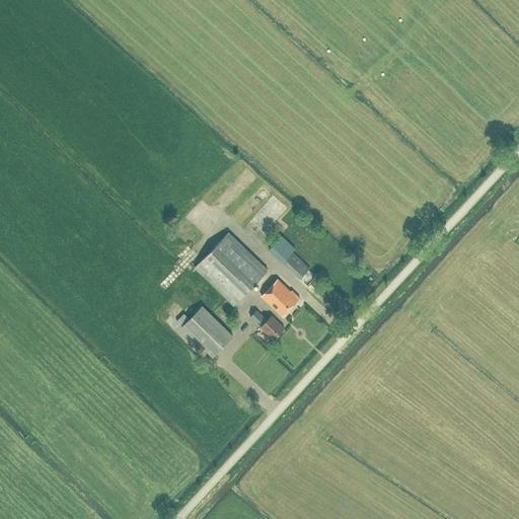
[(233,305),(245,292),(268,269),(228,231),(194,267),(233,305)]
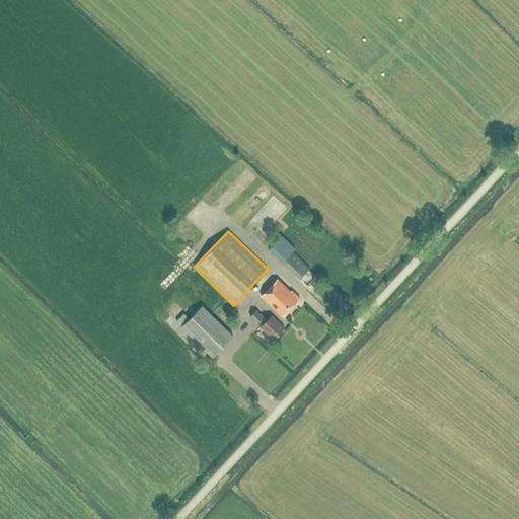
[(266,235),(258,242),(269,252),(276,244),(266,235)]
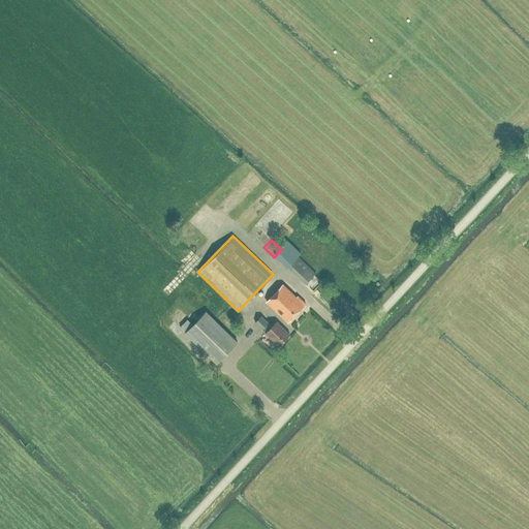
[(306,283),(315,273),(298,255),(287,266),(306,283)]
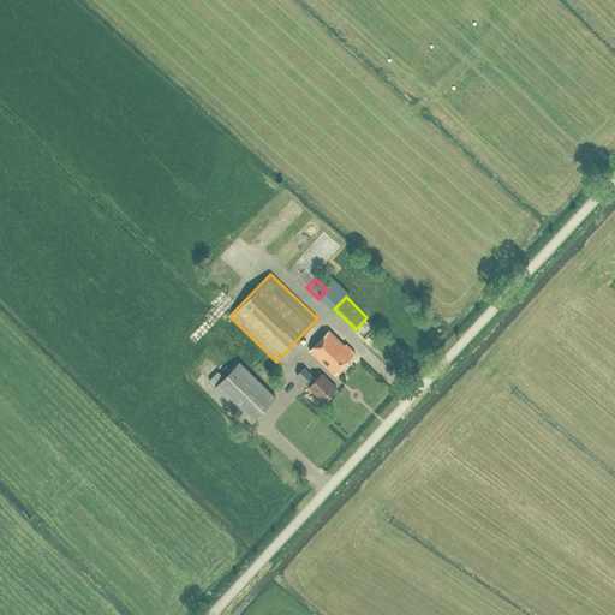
[(328,332),(310,351),(334,374),(354,352),(346,344),(344,346),(329,330),(328,332)]
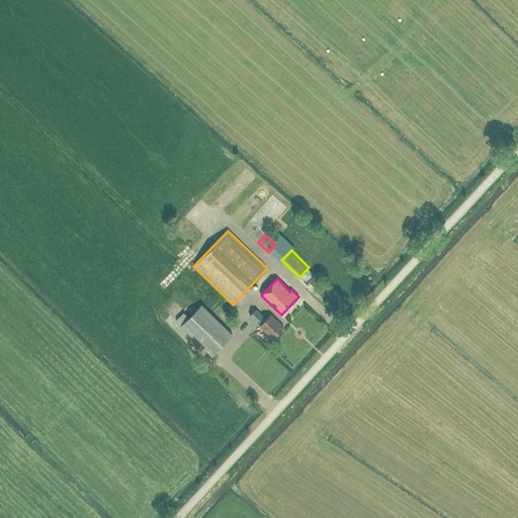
[(326,285),(321,289),(332,301),(337,296),(326,285)]
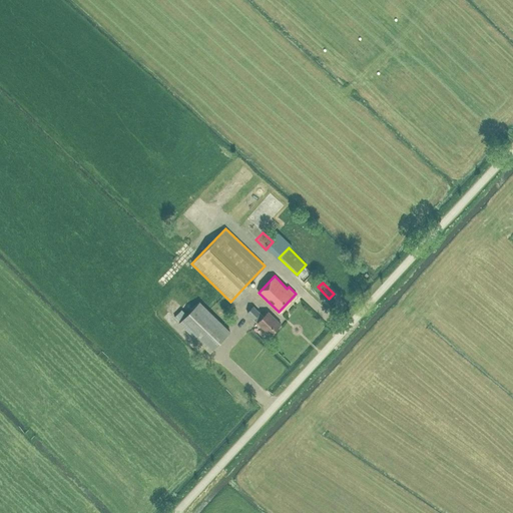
[(210,352),(230,332),(199,302),(180,323),(210,352)]
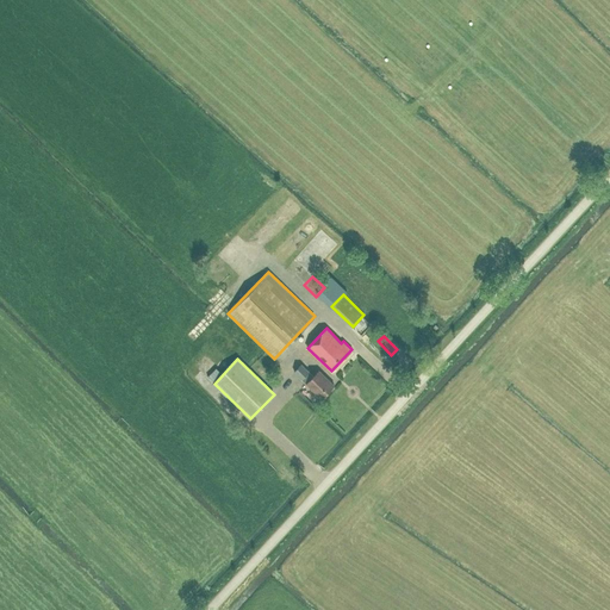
[(313,375),(302,363),(294,372),(306,383),(322,398),(335,385),(318,369),(313,375)]
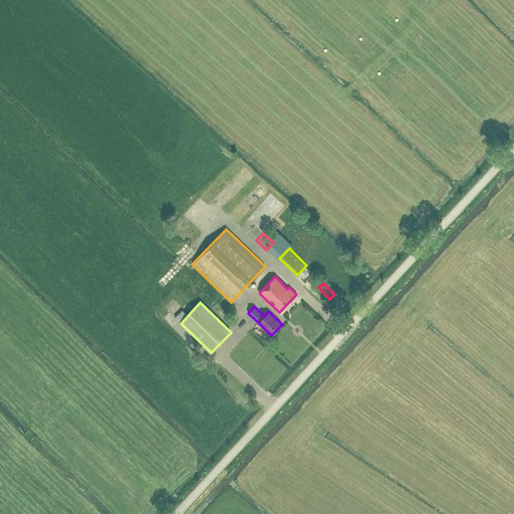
[(220,319),(224,315),(216,307),(211,312),(220,319)]
